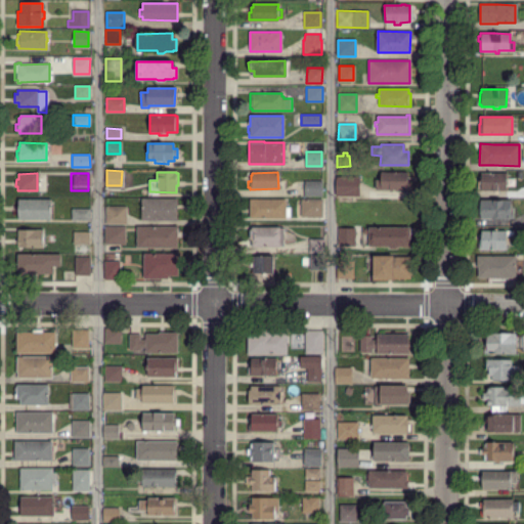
[(406,190),(372,189),(372,179),(381,180),(381,173),(406,173),(406,190)]
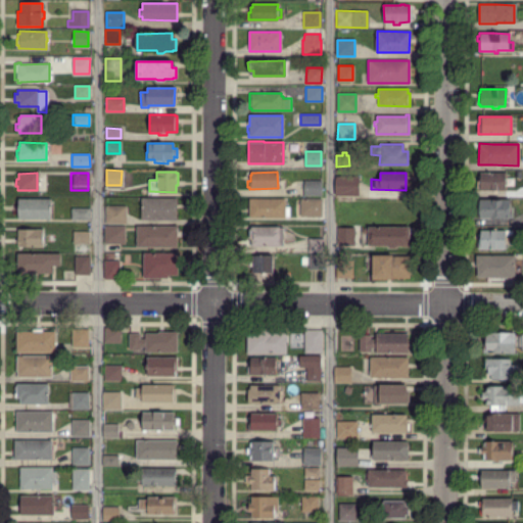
[(494,192),(492,192),(491,192),(491,190),(476,190),(476,188),(475,188),(475,182),(478,182),(478,176),(479,176),(479,173),(492,173),(505,173),(505,191),(494,190),(494,192)]
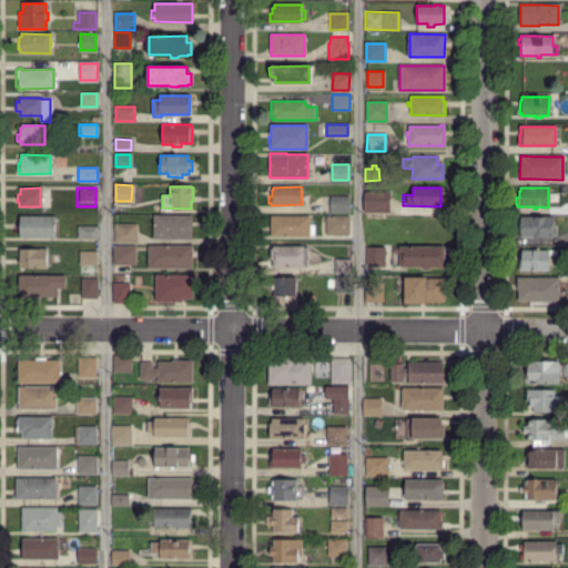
[(363,211),(363,191),(388,191),(388,211),(363,211)]
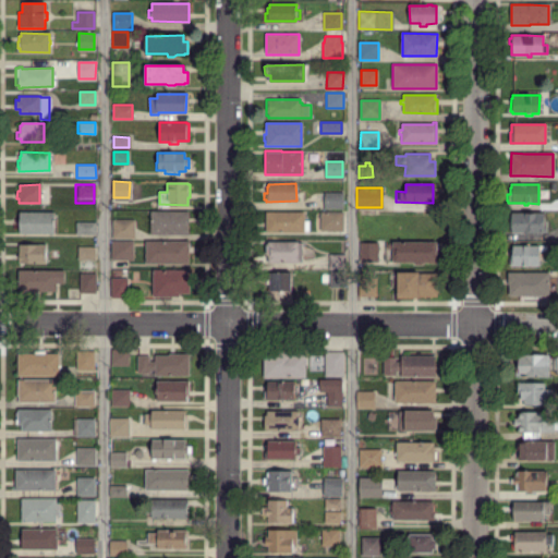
[(342,208),(324,208),(324,192),(342,192),(342,208)]
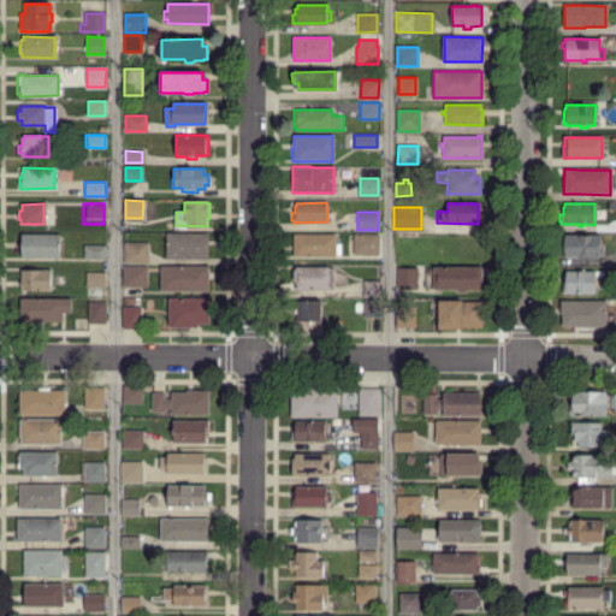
[(208,260),(167,260),(167,234),(209,235),(208,260)]
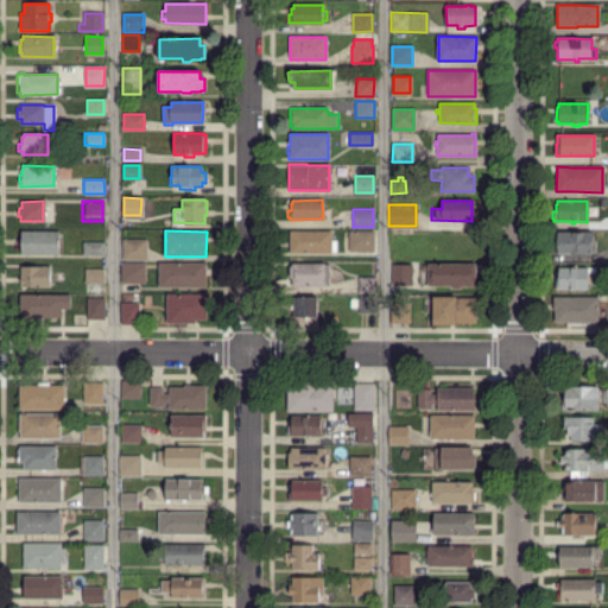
[(20,257),(20,254),(19,254),(19,246),(18,246),(18,239),(19,239),(19,235),(21,235),(21,232),(58,232),(59,257),(20,257)]
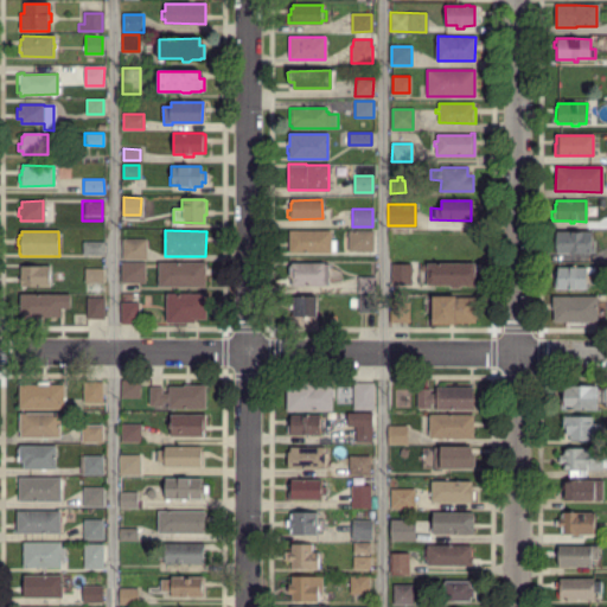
[(289,254),(289,247),(288,247),(288,242),(291,242),(291,231),(332,232),(332,241),(337,241),(337,251),(331,251),(331,254),(289,254)]
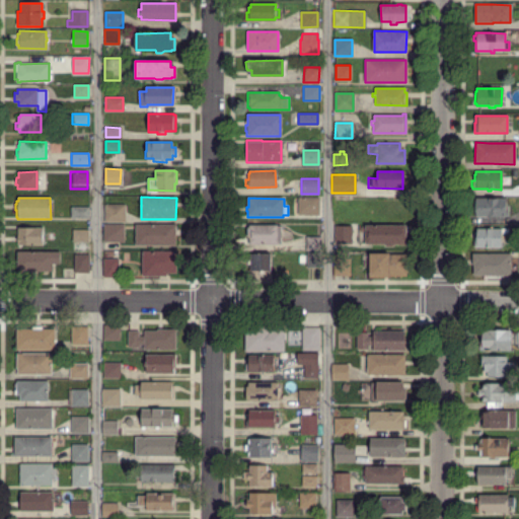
[(298,214),(298,198),(319,198),(319,214),(298,214)]
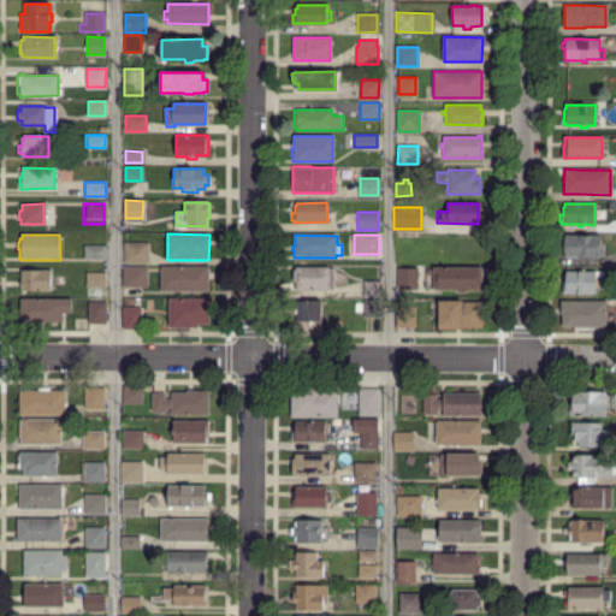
[(579,259),(563,259),(563,248),(561,248),(561,241),(563,241),(563,236),(580,236),(600,236),(600,259),(579,259)]
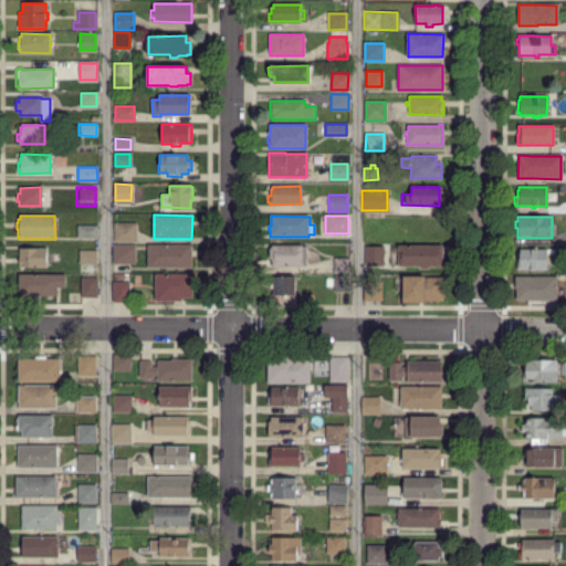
[(136,240),(114,240),(114,222),(136,221),(136,240)]
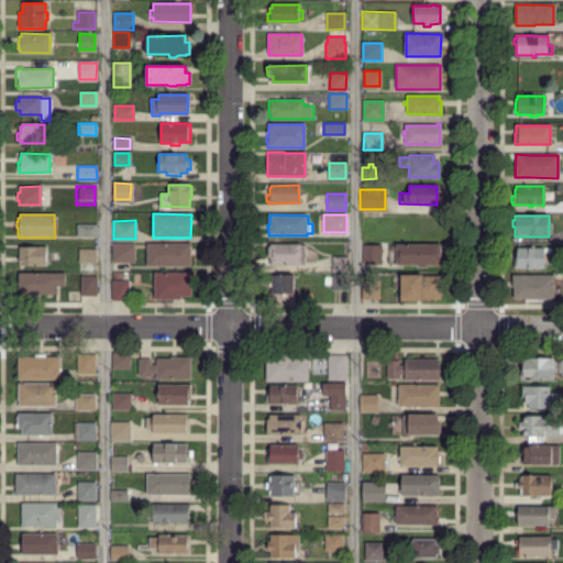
[(97,235),(77,235),(78,224),(97,224),(97,235)]
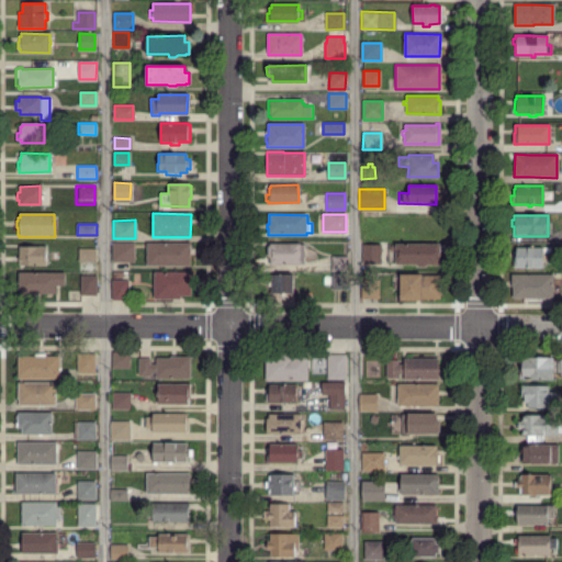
[(147,266),(148,243),(190,243),(190,266),(147,266)]
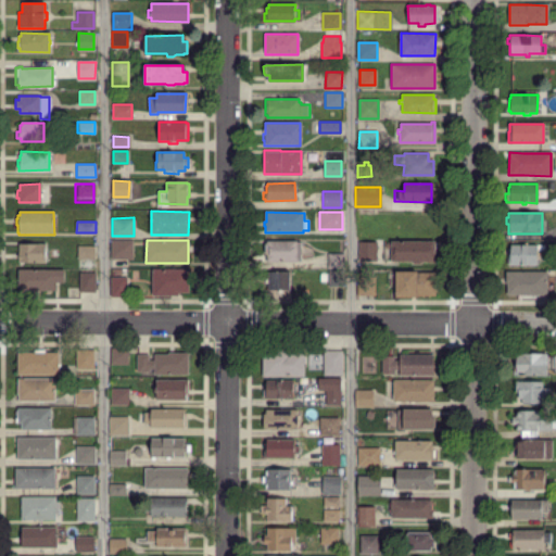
[(131,261),(112,260),(112,241),(131,241),(131,261)]
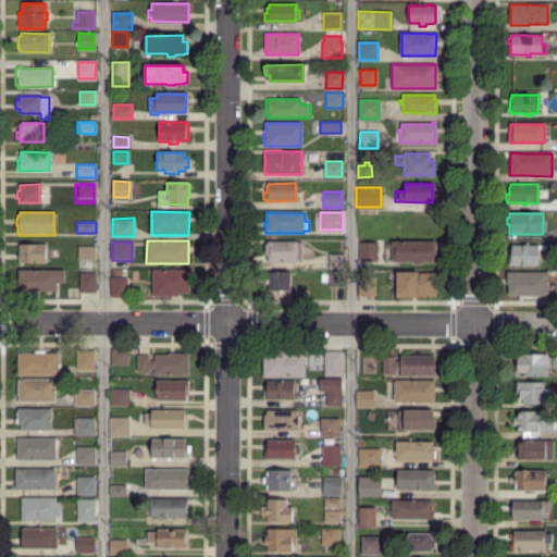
[(296,262),(268,261),(268,259),(265,259),(267,243),(270,243),(270,242),(298,242),(298,244),(301,244),(301,260),(296,260),(296,262)]
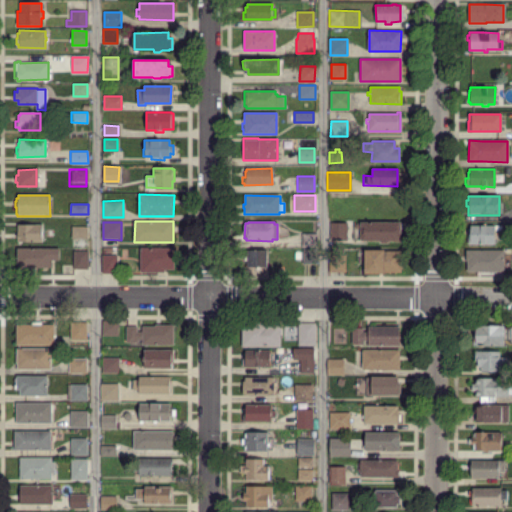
[(346,240),(331,240),(332,223),(346,223),(346,240)]
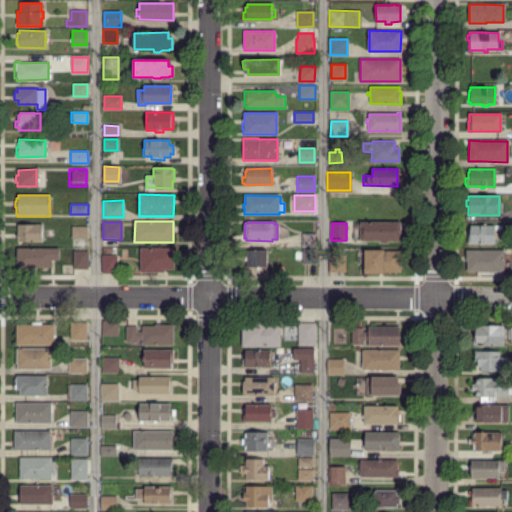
[(380,243),(378,240),(361,240),(361,223),(400,223),(400,241),(389,241),(387,243),(380,243)]
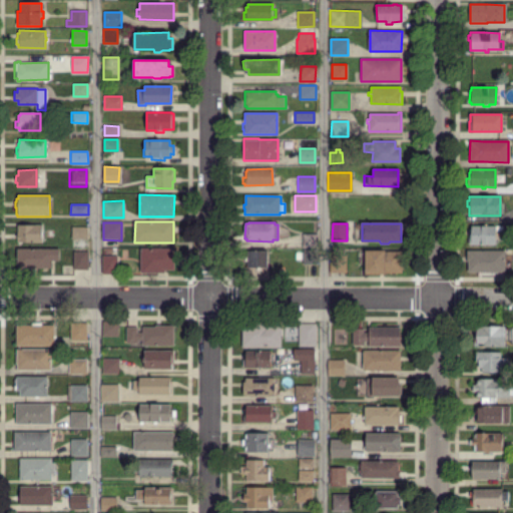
[(42,241),(16,240),(16,232),(19,232),(19,224),(42,225),(42,241)]
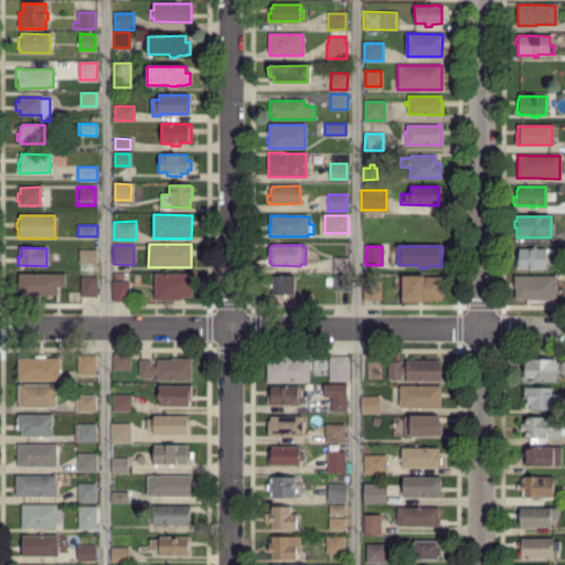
[(545,268),(531,268),(518,267),(518,249),(531,249),(545,251),(545,268)]
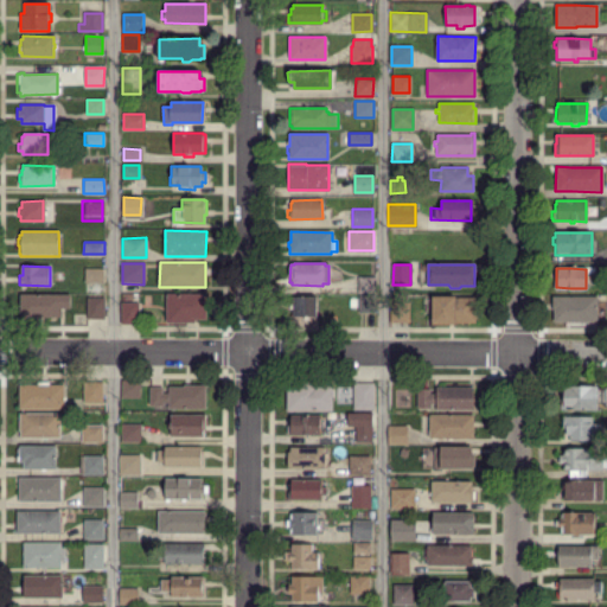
[(103,282),(85,282),(85,269),(103,269),(103,282)]
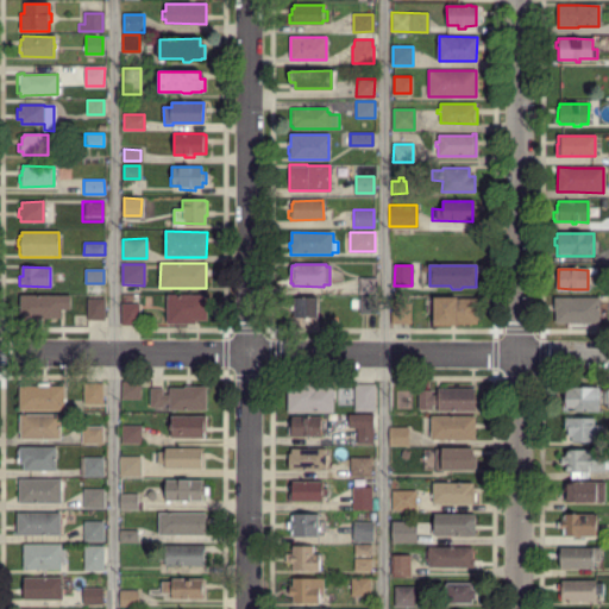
[(376,294),(360,294),(360,278),(376,278),(376,294)]
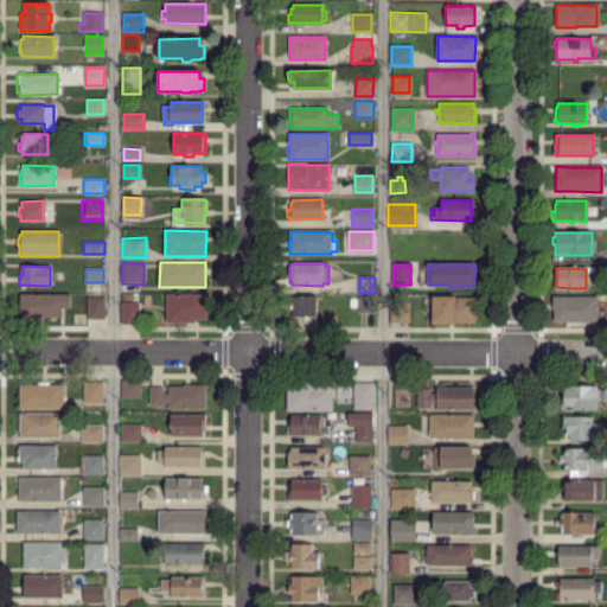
[(167,324),(167,294),(204,294),(204,319),(195,319),(195,324),(167,324)]
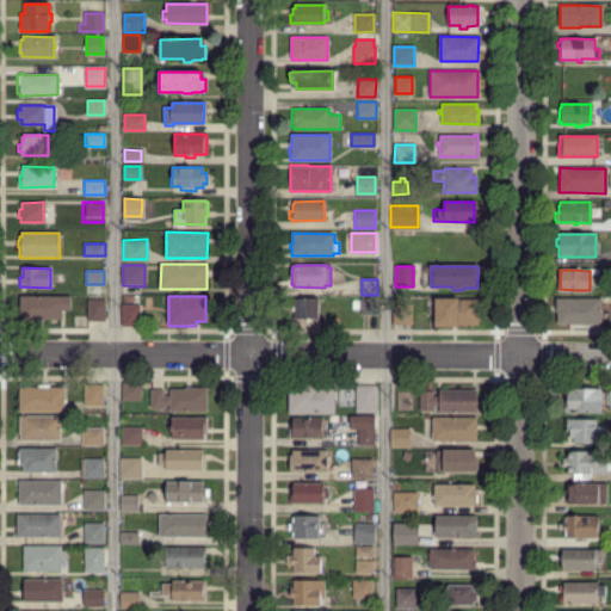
[(61,320),(43,320),(43,318),(22,318),(22,297),(72,297),(71,309),(61,309),(61,320)]
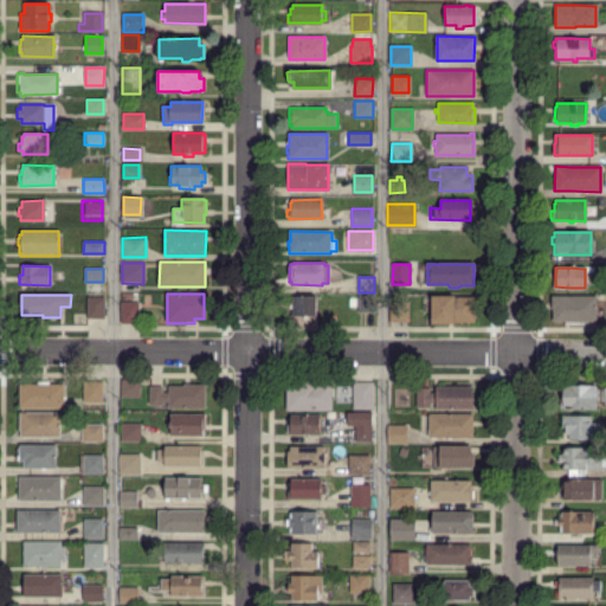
[(374,313),(360,313),(360,295),(374,295),(374,313)]
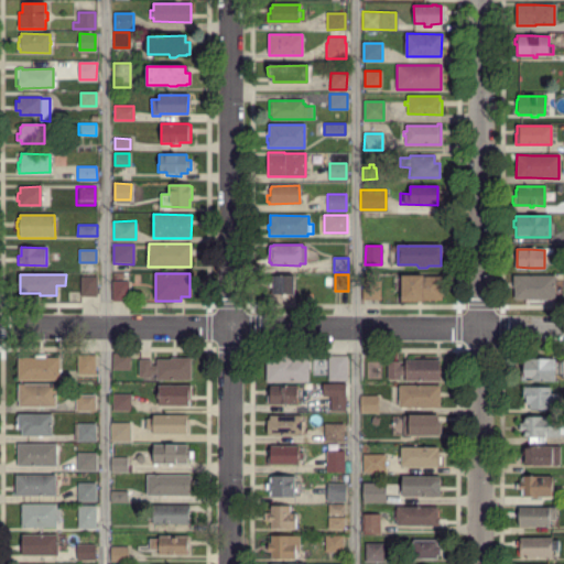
[(423,300),(423,299),(402,300),(401,277),(422,275),(422,278),(442,277),(442,299),(423,300)]
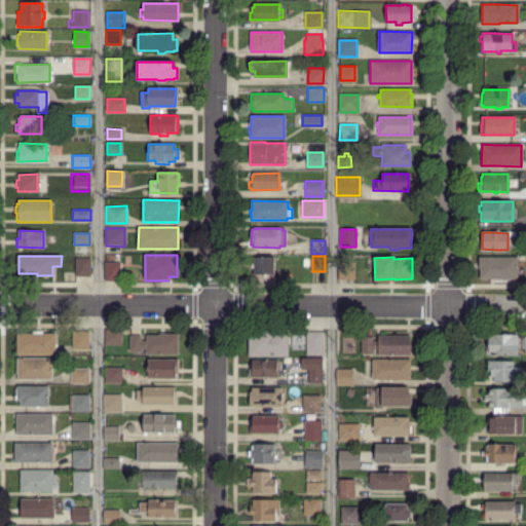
[(275,275),(255,274),(255,258),(276,259),(275,275)]
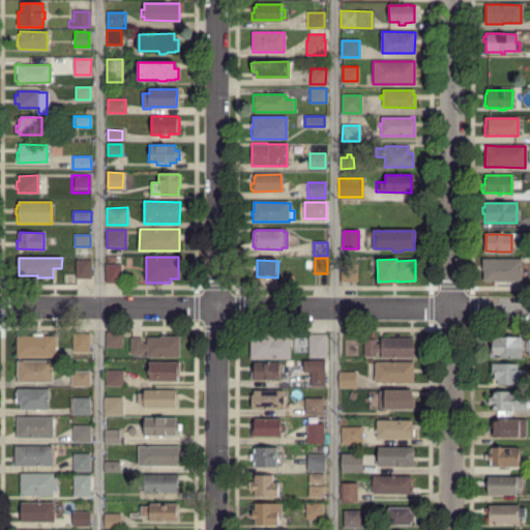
[(483,281),(483,270),(482,270),(482,260),(498,260),(521,260),(520,281),(498,281),(483,281)]
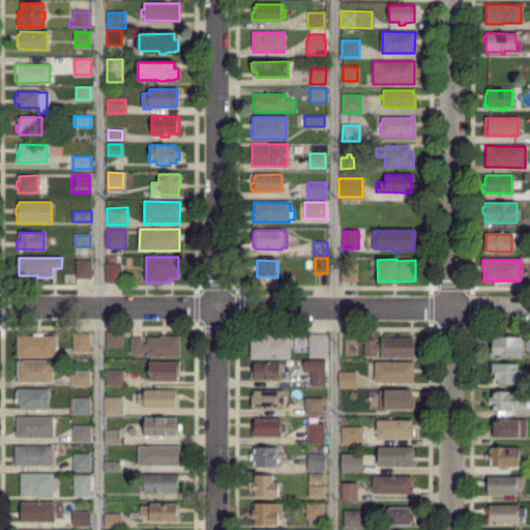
[(90,280),(76,280),(77,261),(90,261),(90,280)]
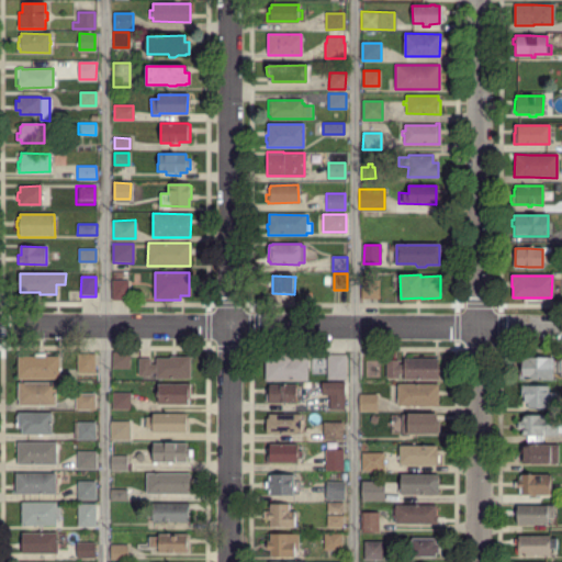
[(127,300),(113,300),(113,280),(127,280),(127,300)]
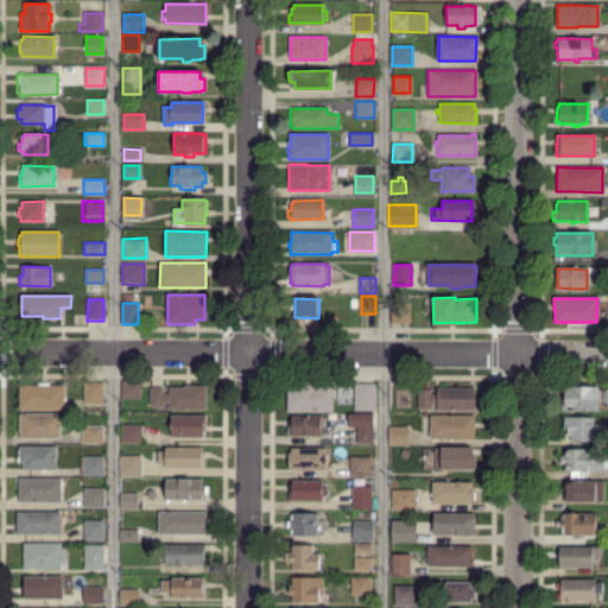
[(410,323),(393,322),(393,304),(410,304),(410,323)]
